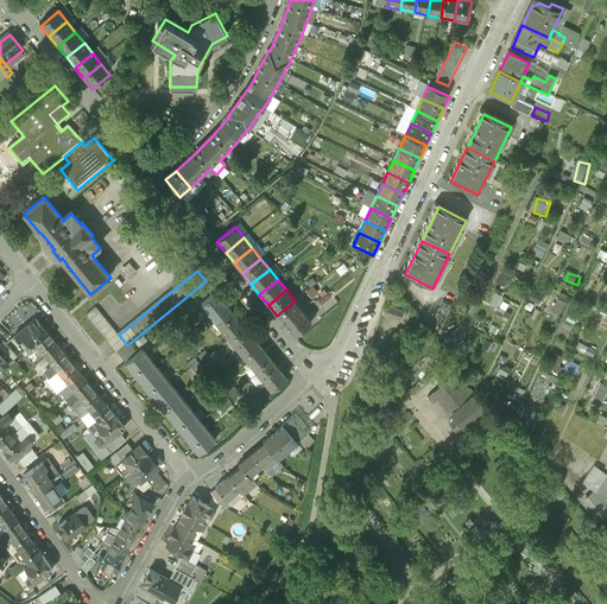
[(216,323),(231,312),(216,294),(203,306),(216,323)]
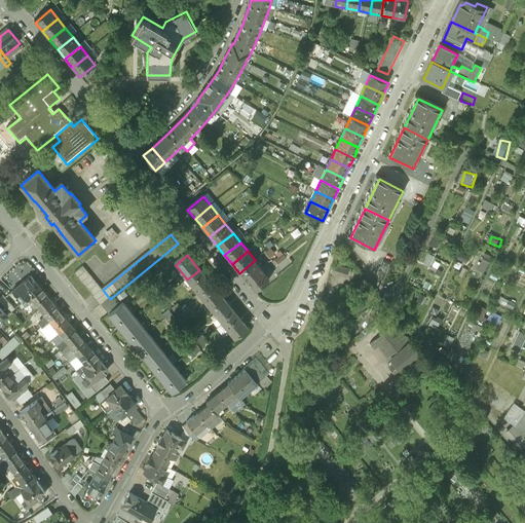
[(432,255),(426,265),(430,267),(436,257),(432,255)]
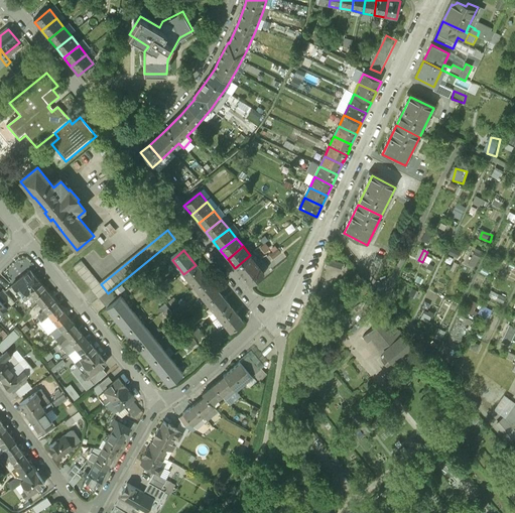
[(471,266),(478,269),(482,256),(475,254),(471,266)]
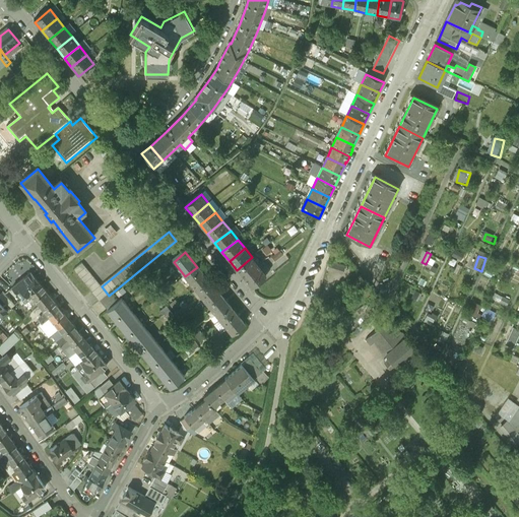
[(252,257),(237,270),(244,279),(259,266),(252,257)]
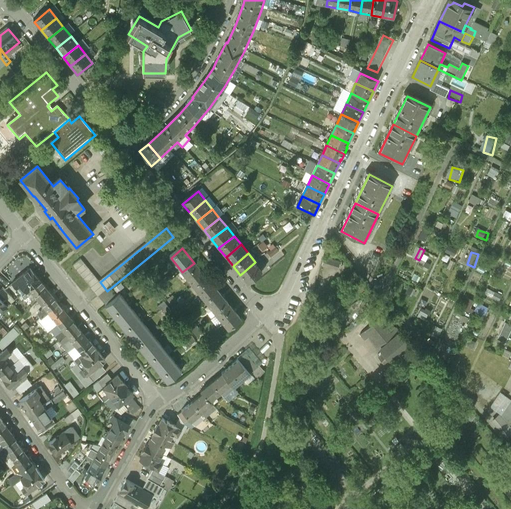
[(326,266),(339,271),(342,261),(329,257),(326,266)]
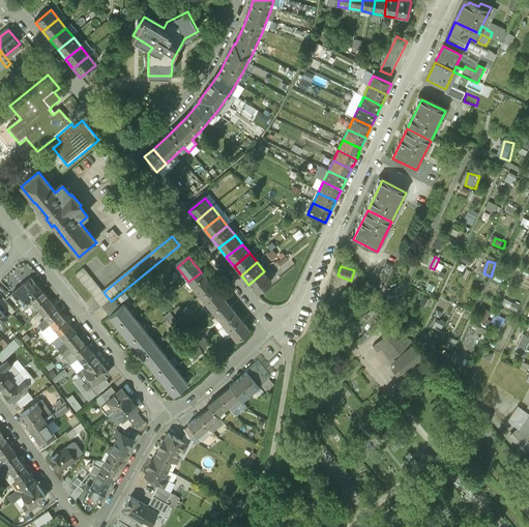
[(84,269),(75,276),(101,309),(111,301),(104,292),(84,269)]
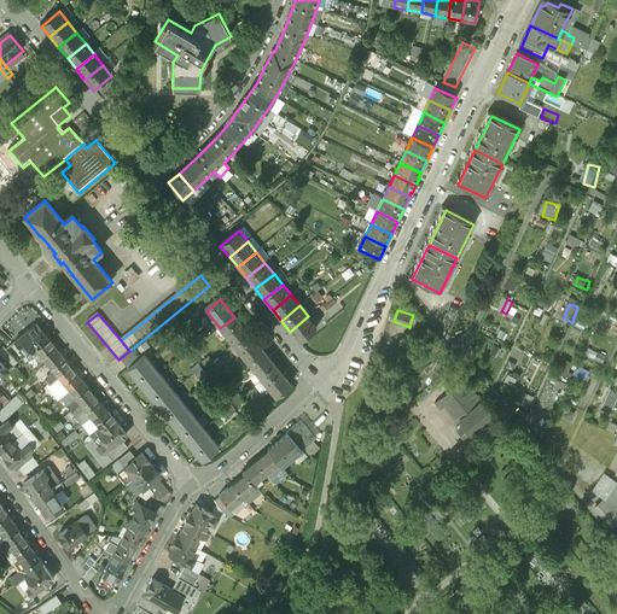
[(308,316),(290,332),(298,341),(318,327),(308,316)]
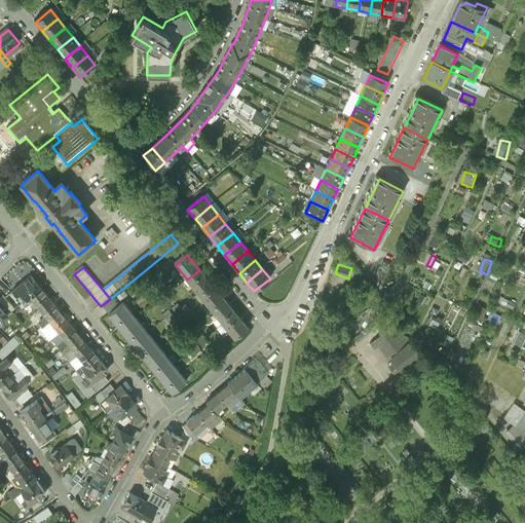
[(199,295),(212,285),(199,270),(187,279),(199,295)]
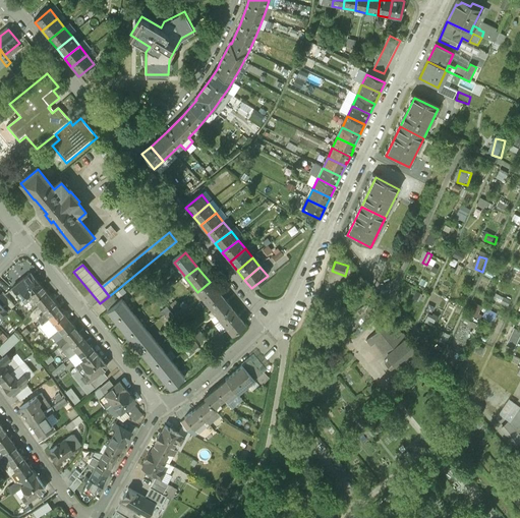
[(32,276),(13,290),(17,295),(21,292),(27,299),(41,288),(32,276)]
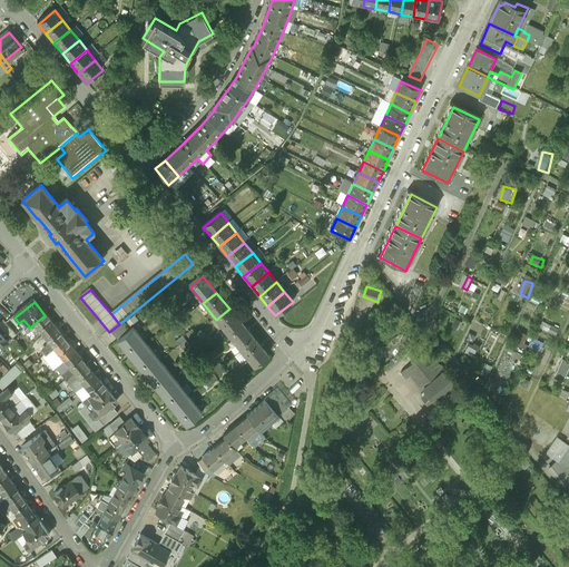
[(229,335),(242,324),(229,309),(216,320),(229,335)]
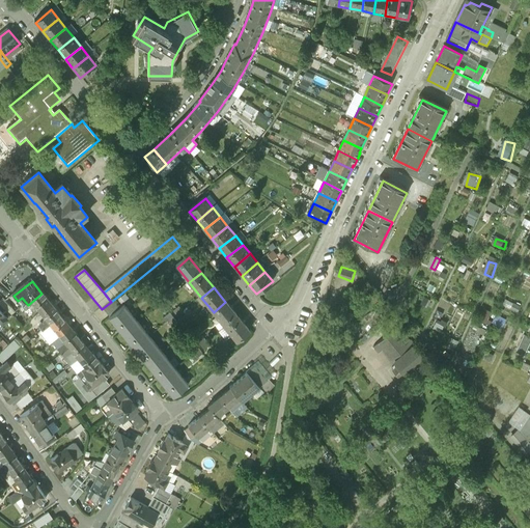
[(28,305),(27,305),(30,308),(34,304),(36,307),(42,313),(51,305),(47,300),(42,294),(28,305)]
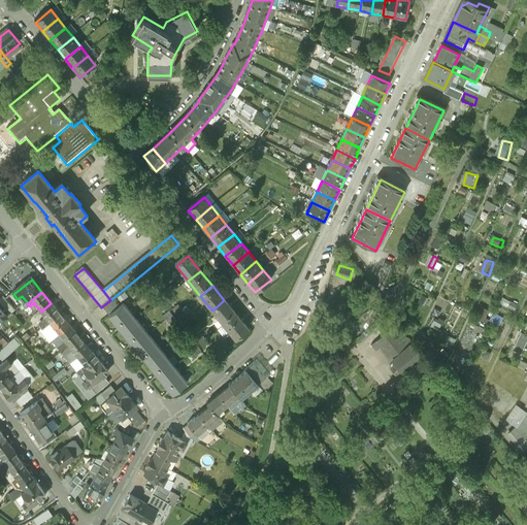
[(166,292),(161,296),(164,300),(169,296),(166,292)]
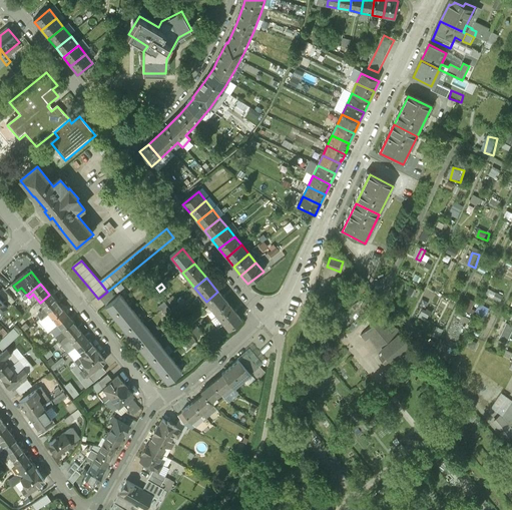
[(152,289),(147,293),(150,297),(155,293),(152,289)]
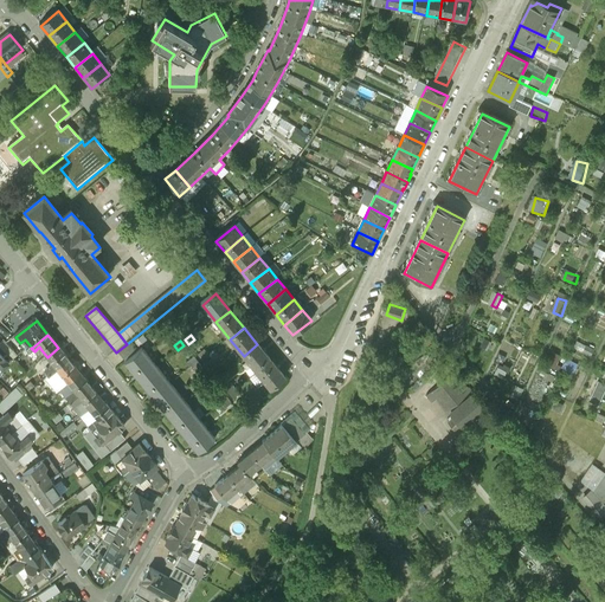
[(128,343),(117,353),(127,363),(137,354),(128,343)]
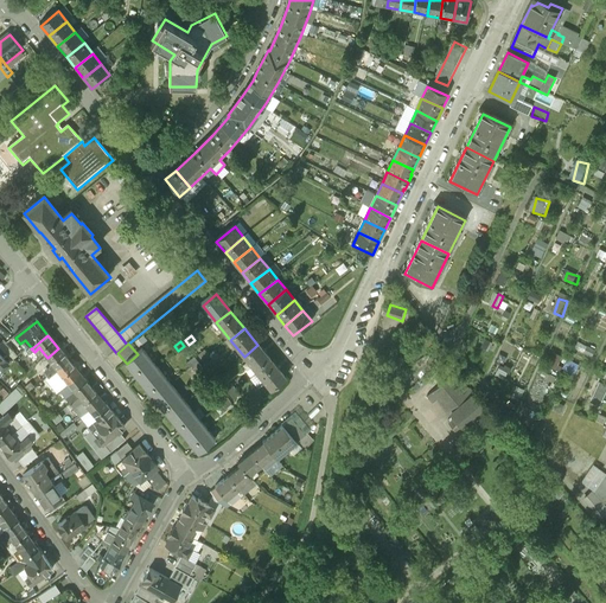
[(13,354),(4,345),(0,347),(0,350),(8,359),(13,354)]
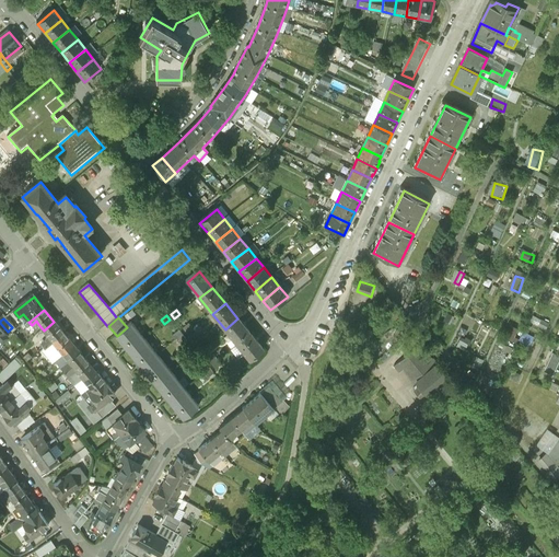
[(237,345),(251,334),(237,318),(225,329),(237,345)]
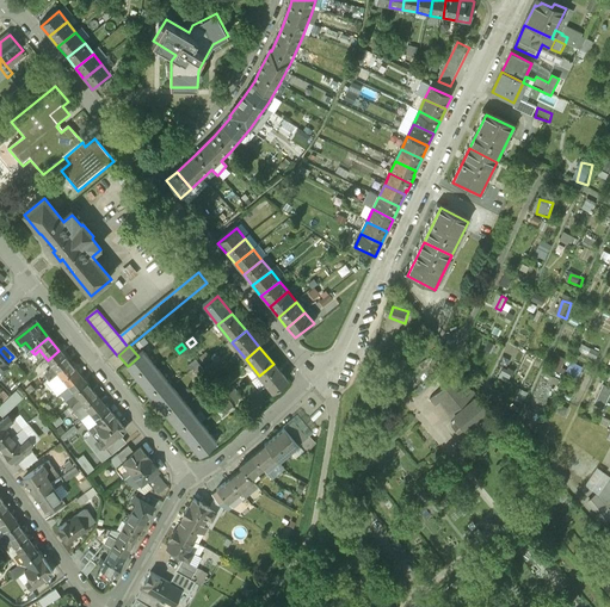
[(30,359),(28,361),(29,363),(30,361),(35,367),(38,364),(36,360),(38,358),(37,357),(42,353),(39,350),(35,354),(36,354),(30,359)]
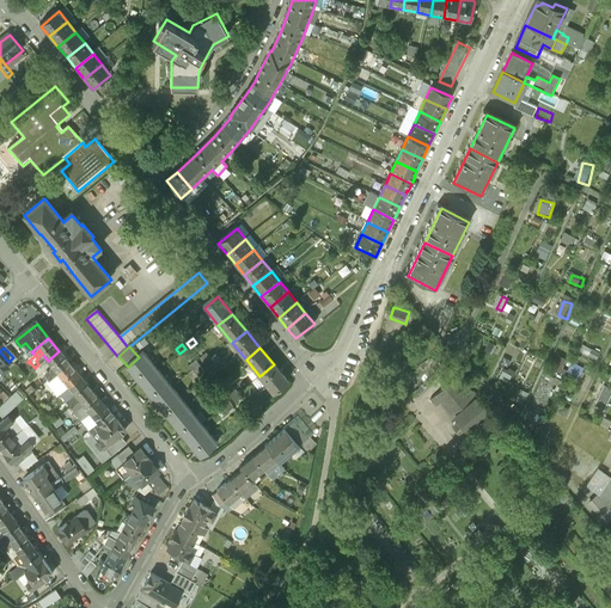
[(59,351),(48,361),(55,370),(46,376),(49,381),(69,366),(59,351)]
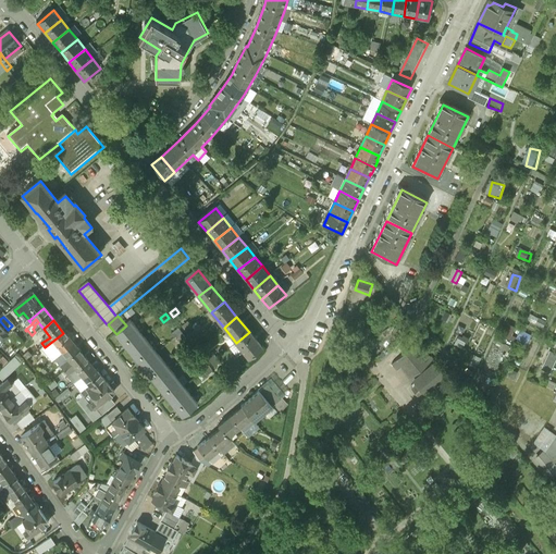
[(115,334),(130,351),(144,339),(130,322),(126,325),(116,334),(115,334)]
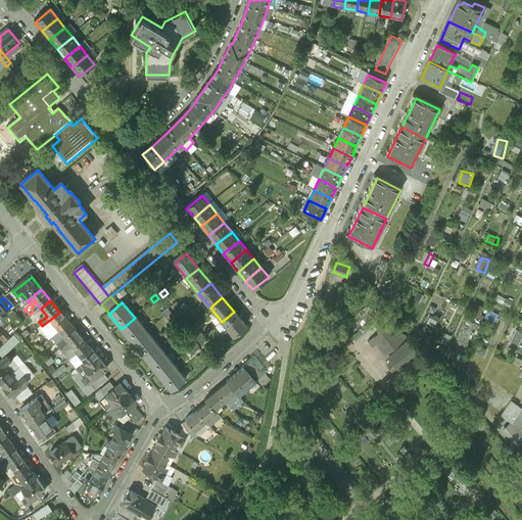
[(184,312),(177,303),(172,308),(179,316),(184,312)]
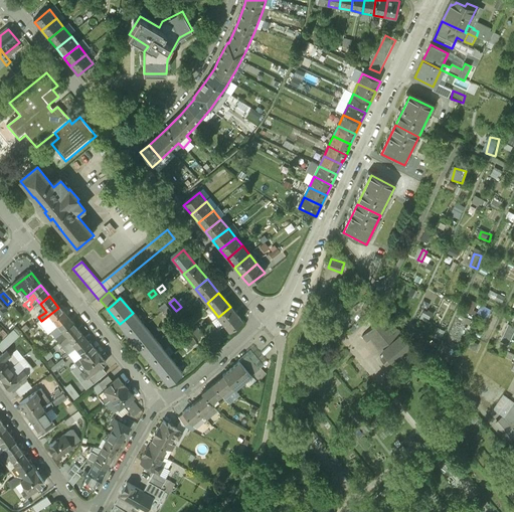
[(473,315),(479,304),(471,300),(466,311),(473,315)]
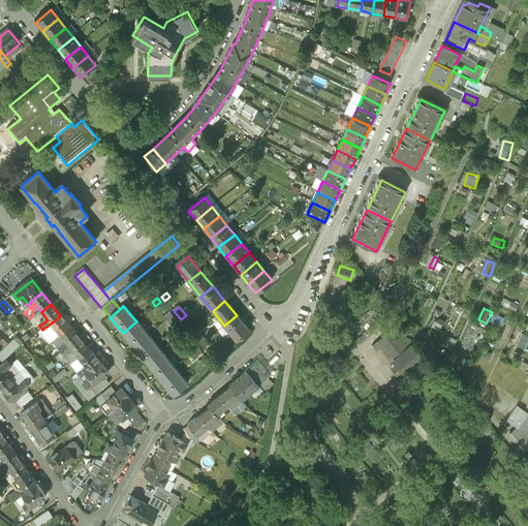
[(169,313),(164,317),(172,326),(177,321),(169,313)]
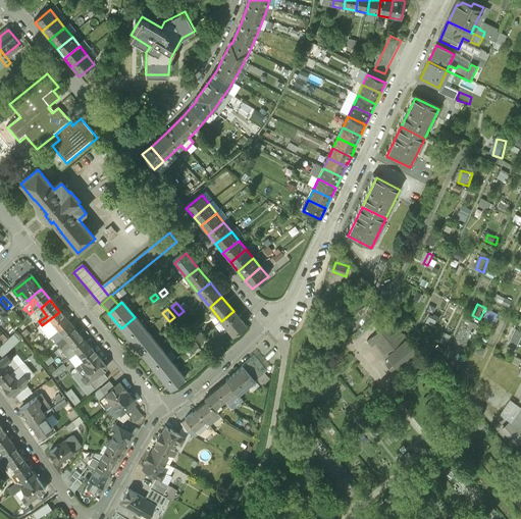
[(233,335),(246,325),(233,311),(221,321),(233,335)]
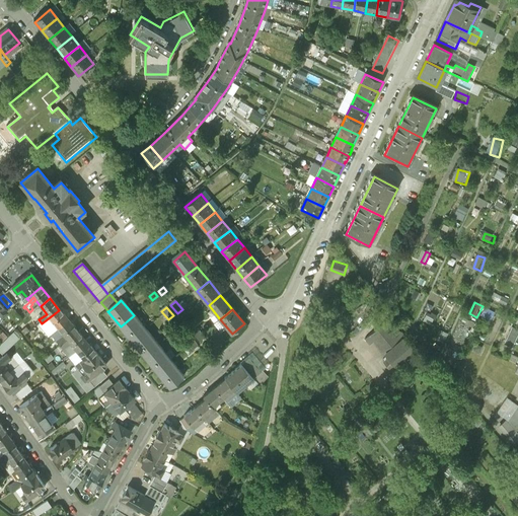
[(59,310),(42,323),(52,336),(58,329),(59,329),(68,321),(59,310)]
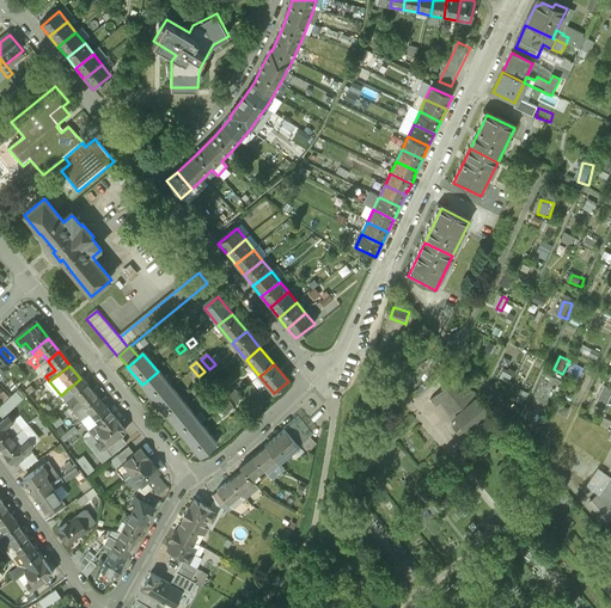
[(506,370),(501,380),(509,385),(515,376),(506,370)]
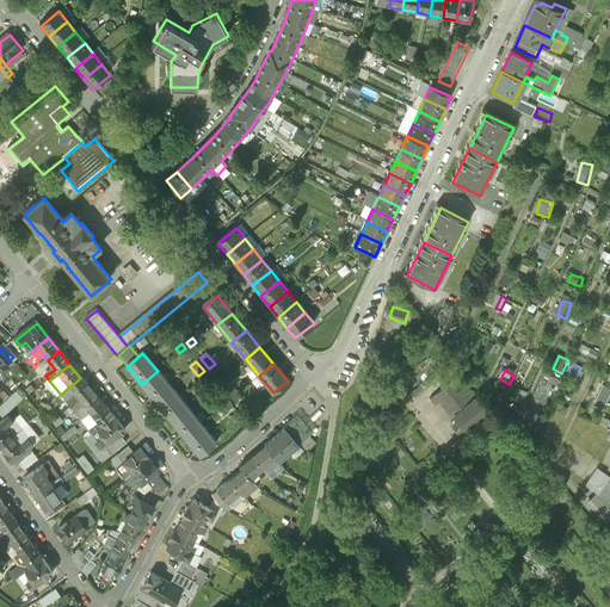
[(142,384),(156,402),(172,389),(158,371),(142,384)]
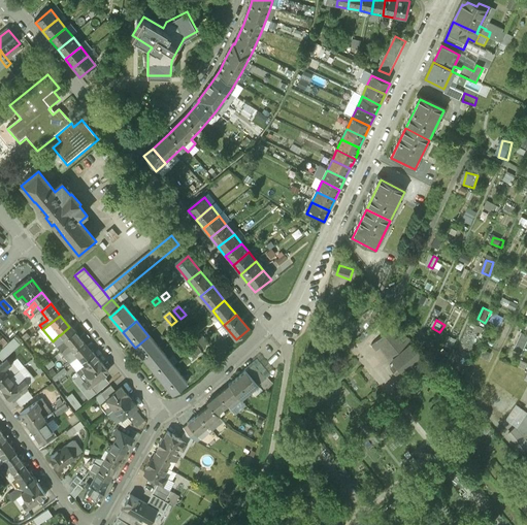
[(69,327),(60,335),(59,335),(53,341),(59,349),(63,346),(65,346),(67,343),(69,347),(78,338),(69,327)]
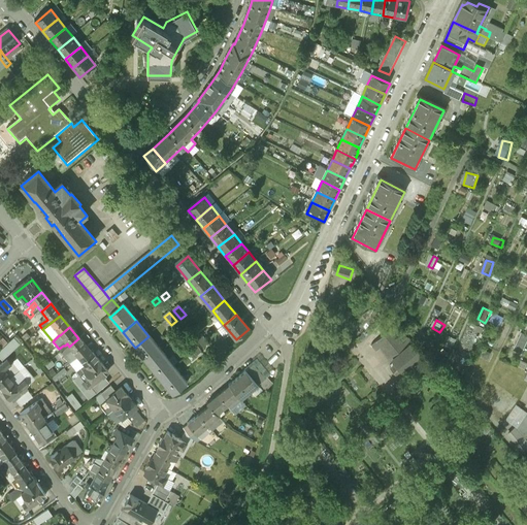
[(408,348),(393,329),(372,346),(377,352),(382,349),(392,361),(408,348)]
